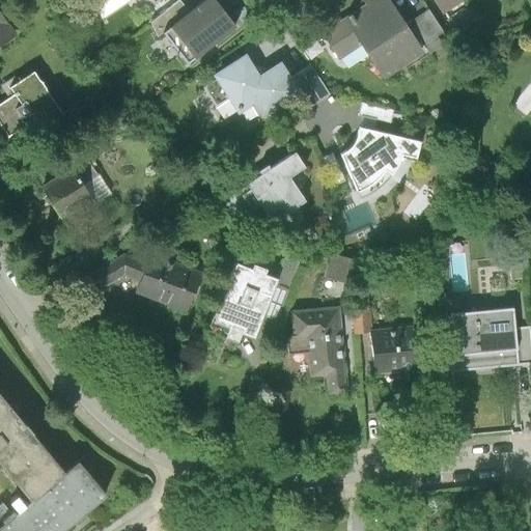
[(205,0),(189,12),(163,33),(186,63),(233,26),(213,0),(205,0)]
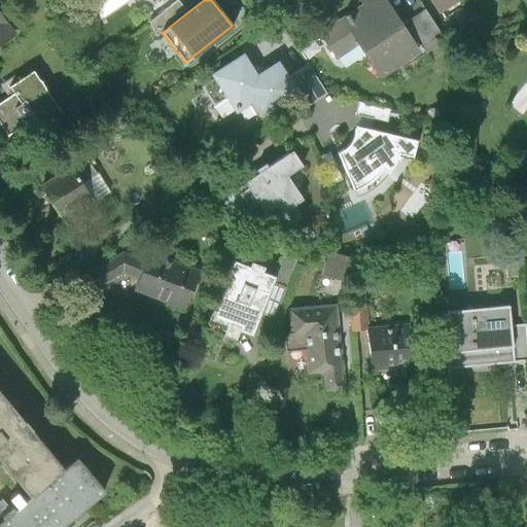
[(363,5),(319,34),(335,58),(358,43),(380,77),(418,54),(383,0),(359,0),(363,5)]
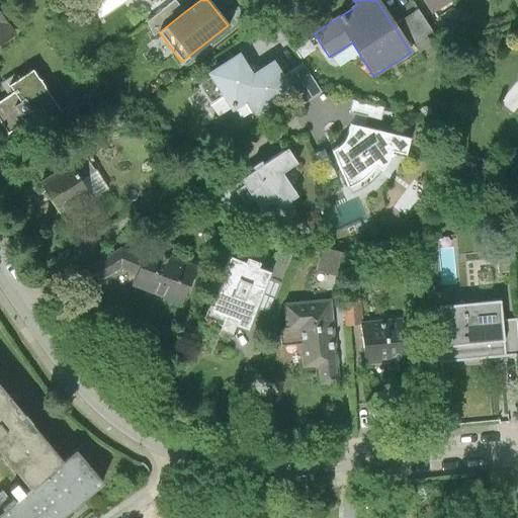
[(423,0),(431,12),(450,0),(423,0)]
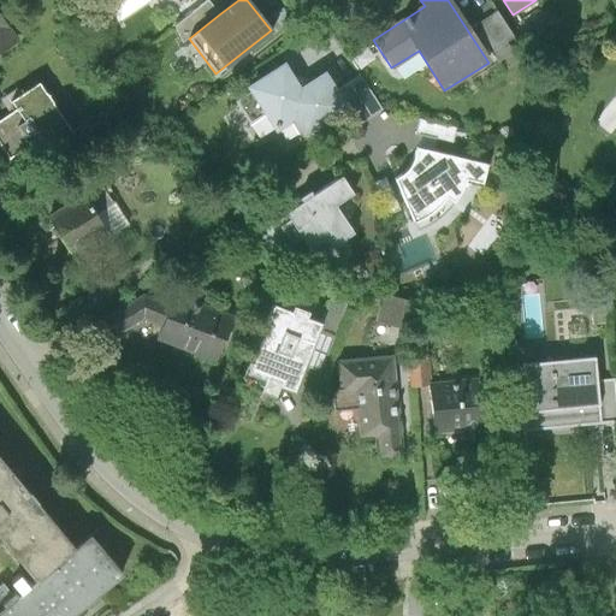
[(182,45),(189,39),(219,15),(208,1),(175,27),(182,45)]
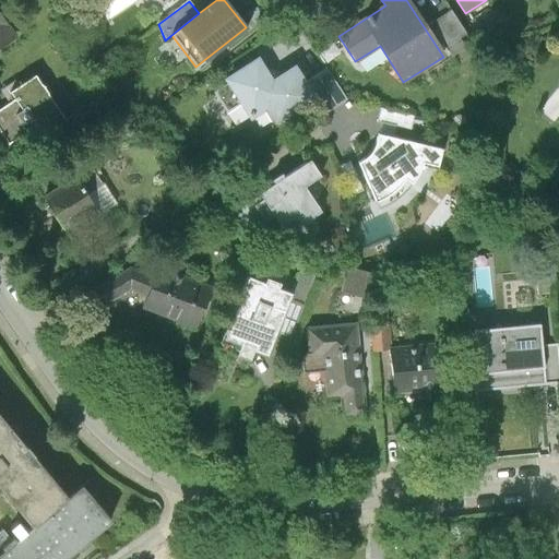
[(430,24),(451,58),(465,49),(459,39),(465,35),(450,12),(430,24)]
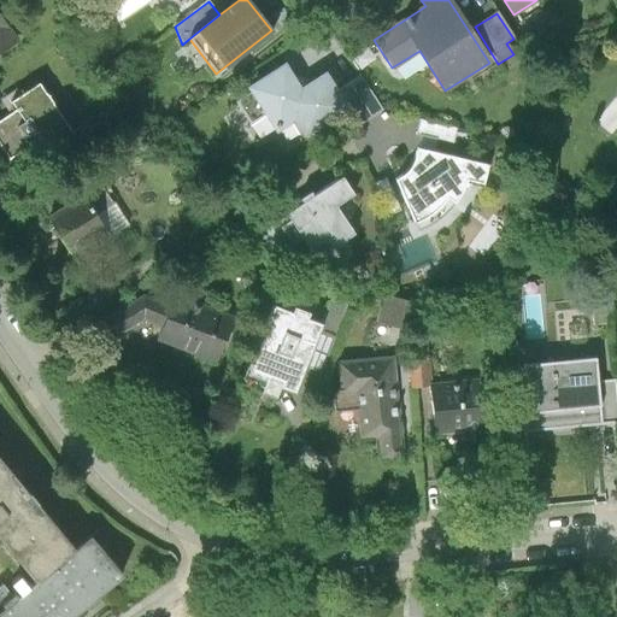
[(0,22),(0,53),(15,43),(0,22)]
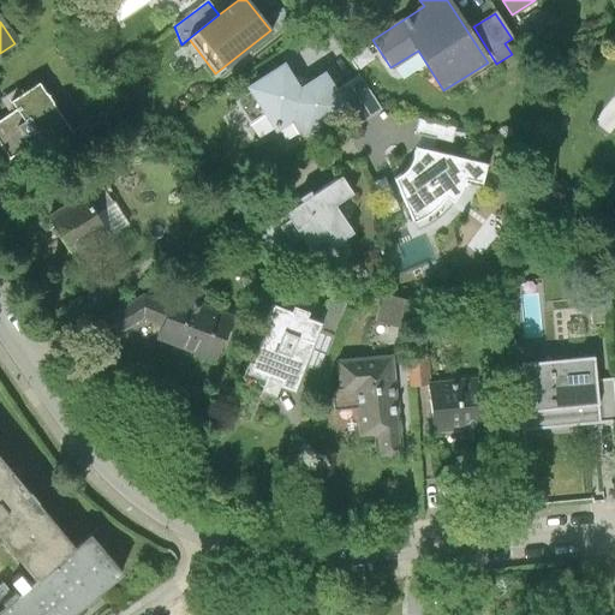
[(282,65),(246,88),(274,131),(292,120),(303,136),(346,109),(334,91),(323,73),(298,90),(282,65)]
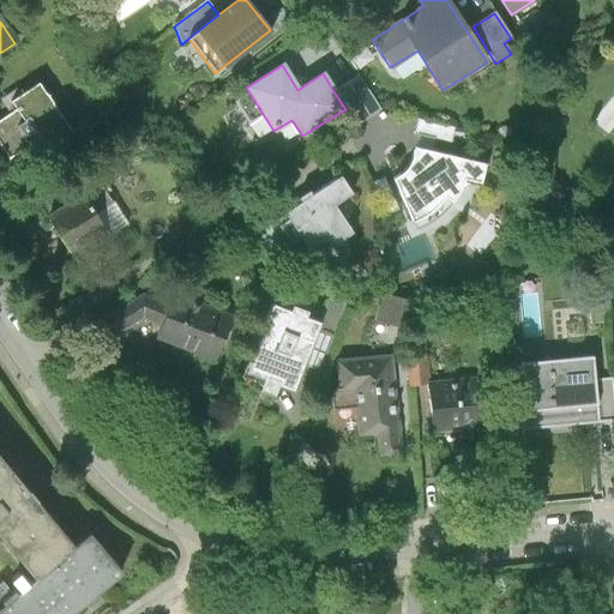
[(357,76),(333,91),(345,109),(356,126),(380,110),(357,76)]
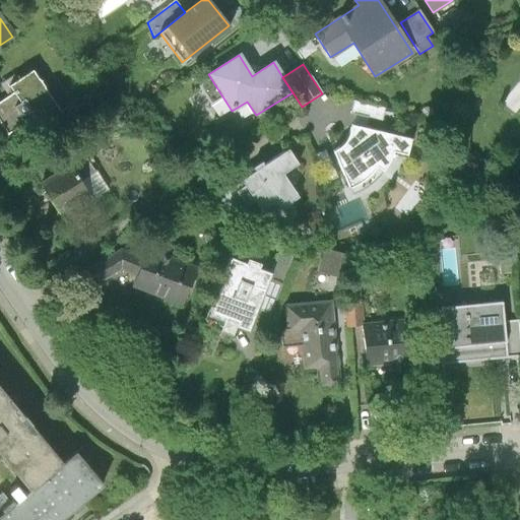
[(13,93),(0,102),(0,122),(8,134),(34,118),(40,127),(59,114),(31,72),(9,87),(13,93)]
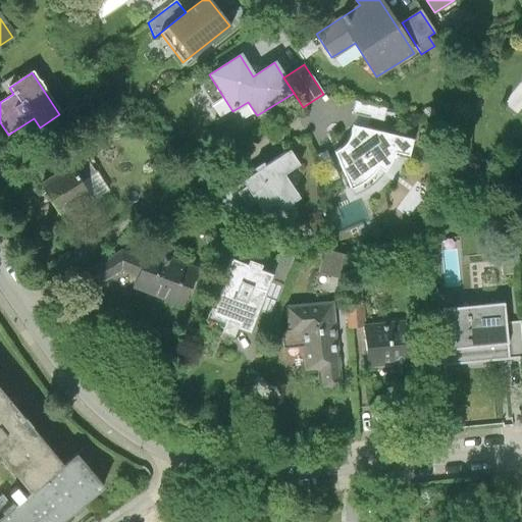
[(383,126),(387,107),(357,100),(352,119),(383,126)]
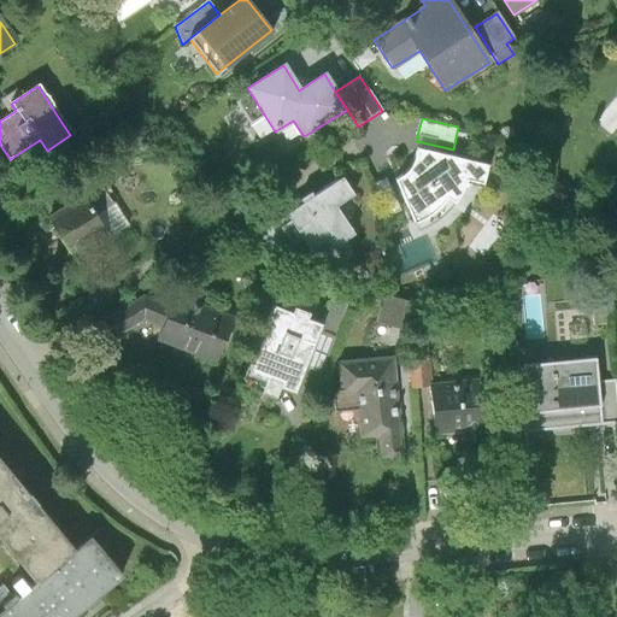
[(401,175),(394,180),(413,224),(432,216),(441,206),(447,200),(454,205),(462,193),(468,181),(482,186),(487,165),(416,148),(413,158),(409,168),(401,175)]
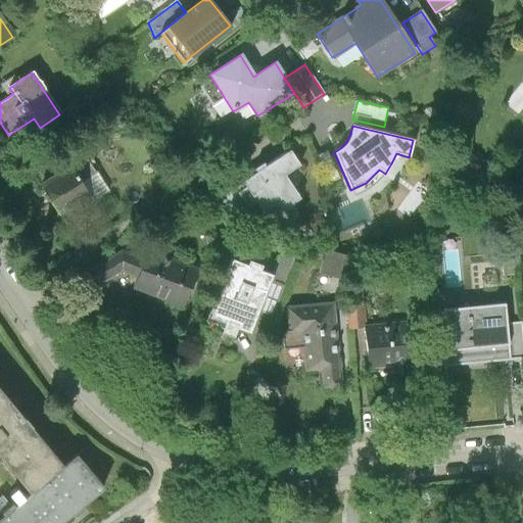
[(0,180),(20,168),(7,147),(0,151),(0,180)]
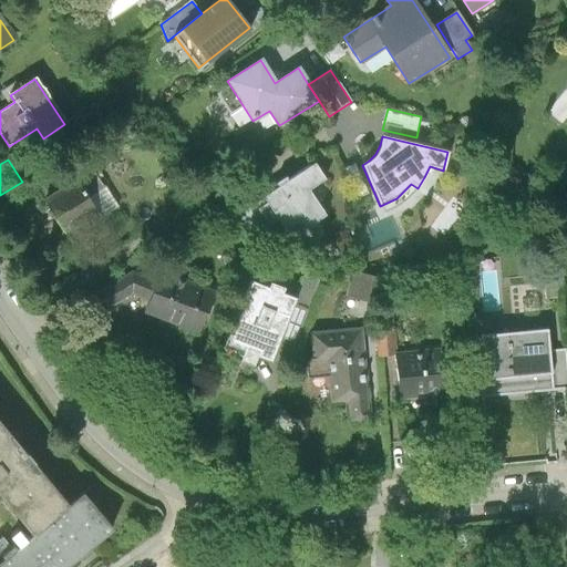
[(264,198),(236,217),(251,240),(279,223),(285,232),(301,220),(307,229),(326,217),(309,191),(325,179),(315,164),(263,197),(264,198)]
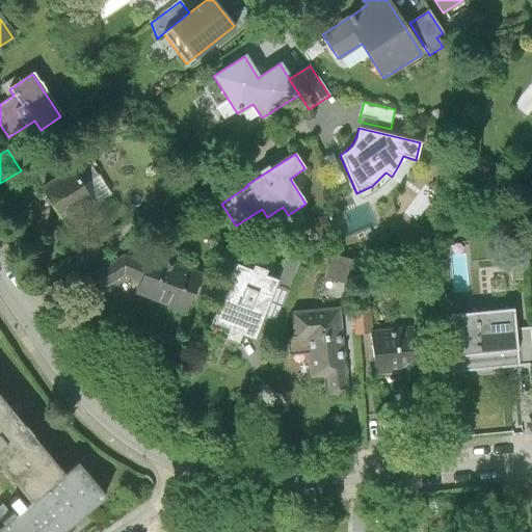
[(88,160),(41,189),(58,218),(90,198),(95,205),(110,195),(88,160)]
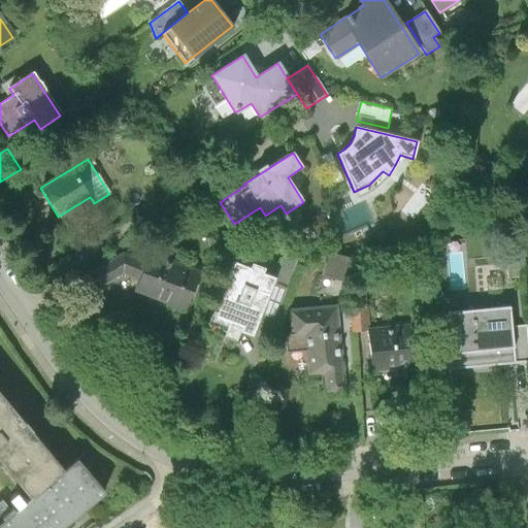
[(123,253),(88,275),(97,290),(122,274),(140,283),(149,262),(123,253)]
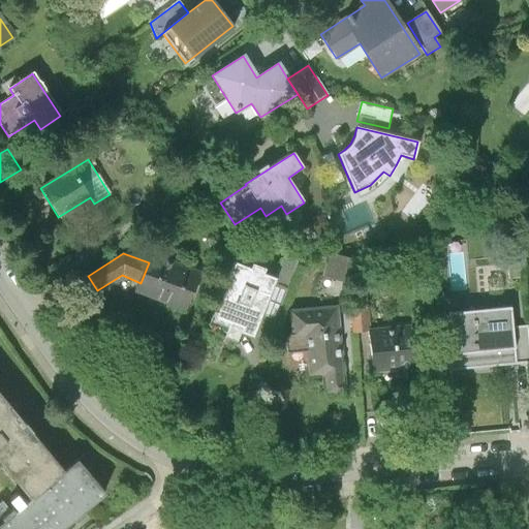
[(361,262),(328,254),(322,275),(355,283),(361,262)]
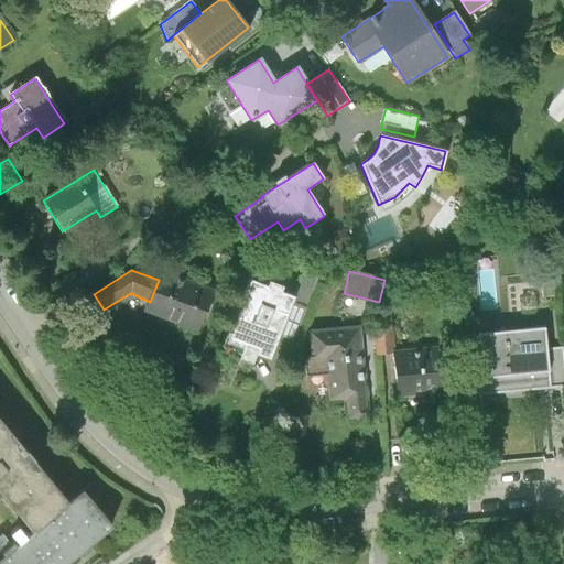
[(162,273),(159,280),(150,302),(147,311),(197,331),(212,293),(162,273)]
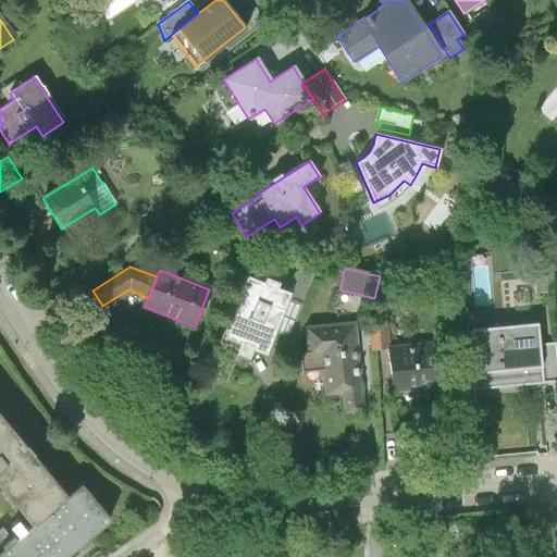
[(299,270),(289,294),(274,332),(289,337),(313,275),(299,270)]
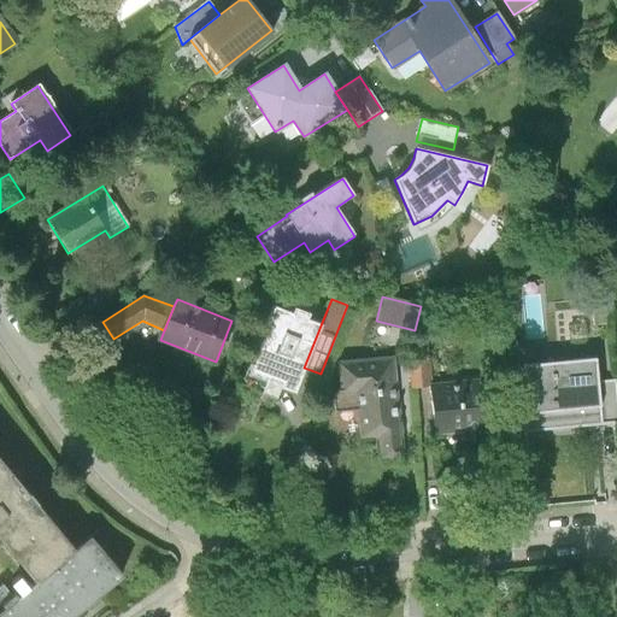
[(293,313),(274,306),(244,383),(275,395),(280,385),(295,392),(304,368),(321,325),(307,321),(310,313),(295,307),(293,313)]
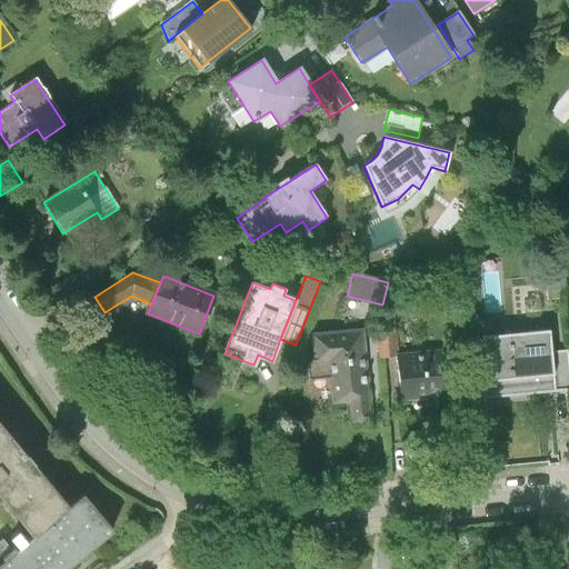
[(395,329),(377,330),(378,357),(397,356),(395,329)]
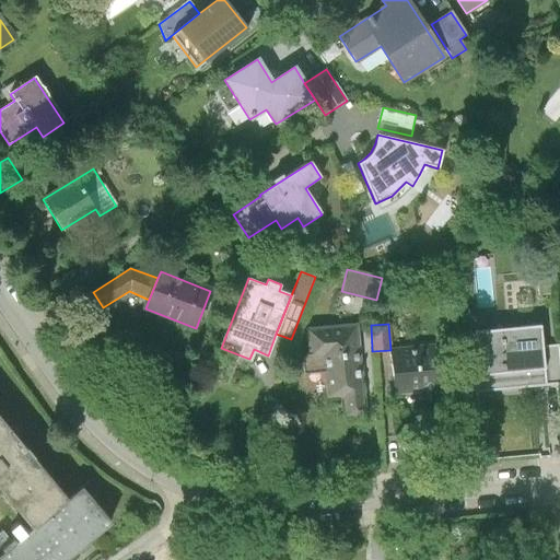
[(358,325),(307,329),(310,356),(304,356),(305,375),(325,373),(327,398),(345,397),(347,417),(365,415),(358,325)]
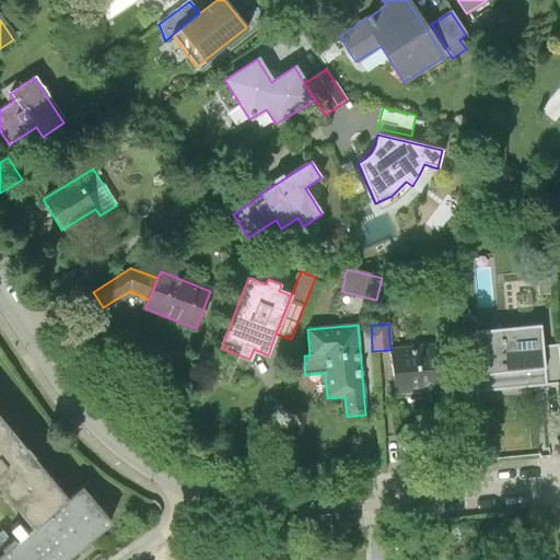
[(539,328),(476,334),(479,375),(528,371),(544,370),(539,328)]
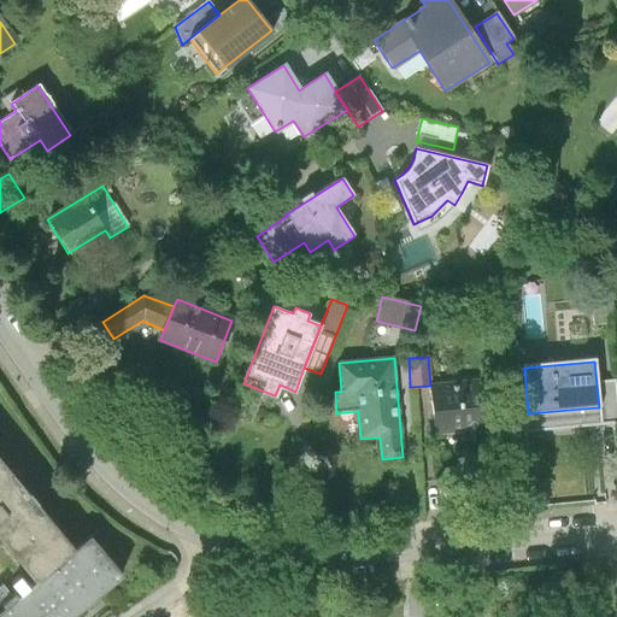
[(479,383),(432,388),(436,434),(463,432),(464,441),(483,440),(479,383)]
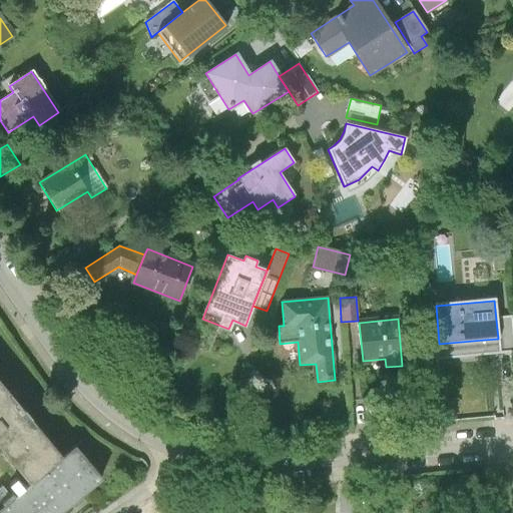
[(512,350),(512,337),(498,339),(484,340),(486,363),(512,360),(512,350)]
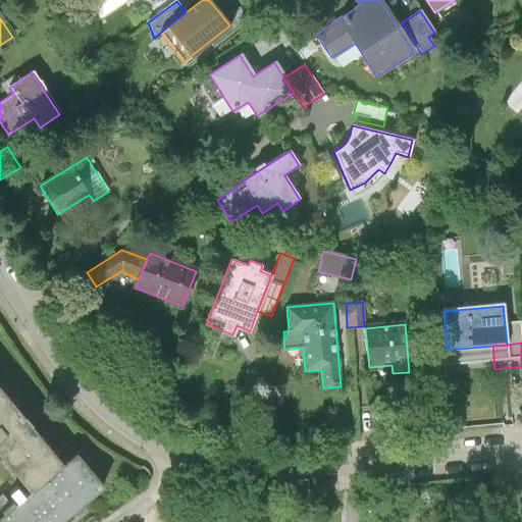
[(64,468),(0,389),(0,457),(32,494),(64,468)]
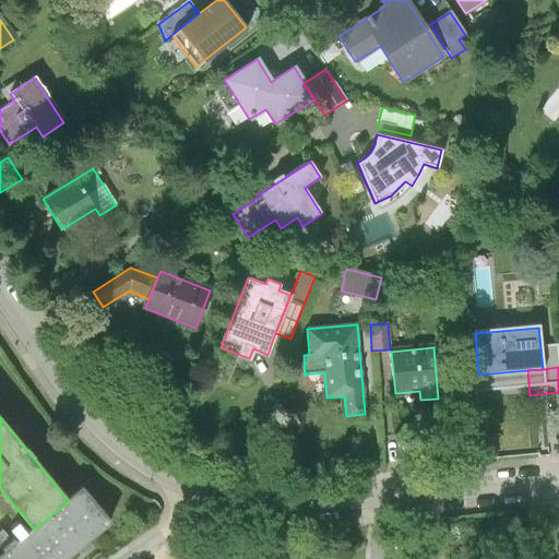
[(84,488),(69,501),(34,530),(0,557),(0,558),(69,558),(113,524),(84,488)]
